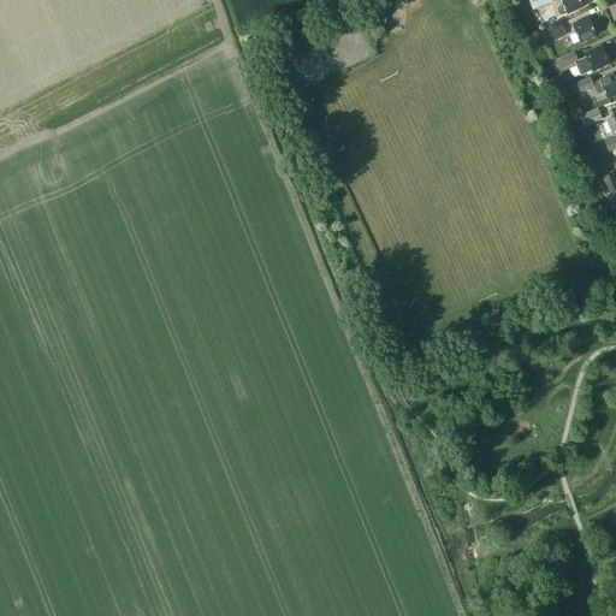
[(560,0),(562,4),(558,6),(557,7),(557,9),(558,11),(558,13),(561,15),(563,15),(567,13),(584,6),(580,0),(560,0)]
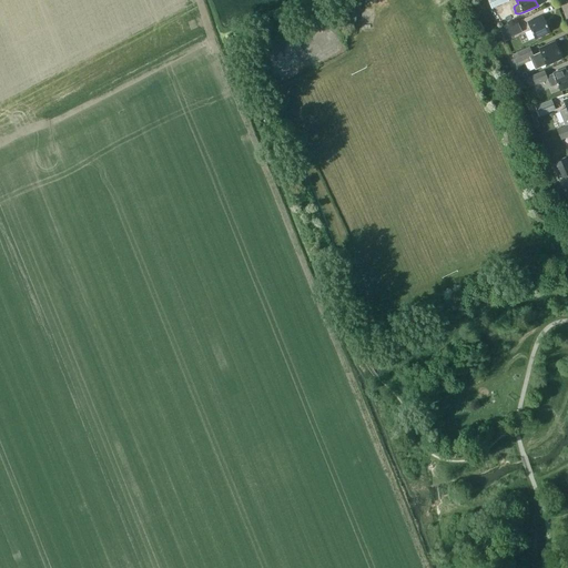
[(535,39),(550,32),(543,17),(527,23),(535,39)]
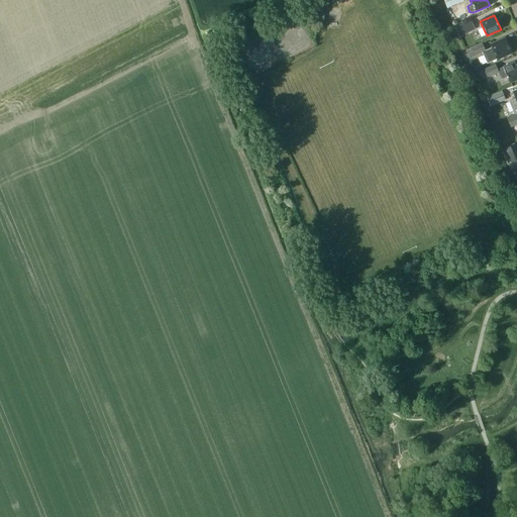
[(455,26),(460,36),(476,29),(472,19),(455,26)]
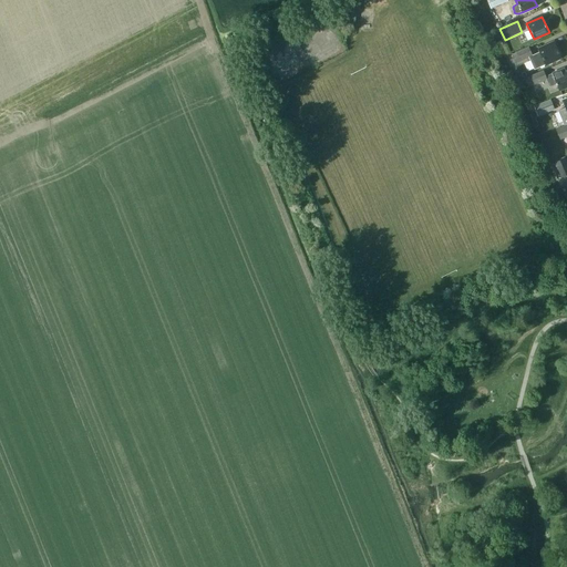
[(546,65),(562,59),(554,42),(538,50),(539,52),(533,55),(529,58),(534,70),(545,64),(546,65)]
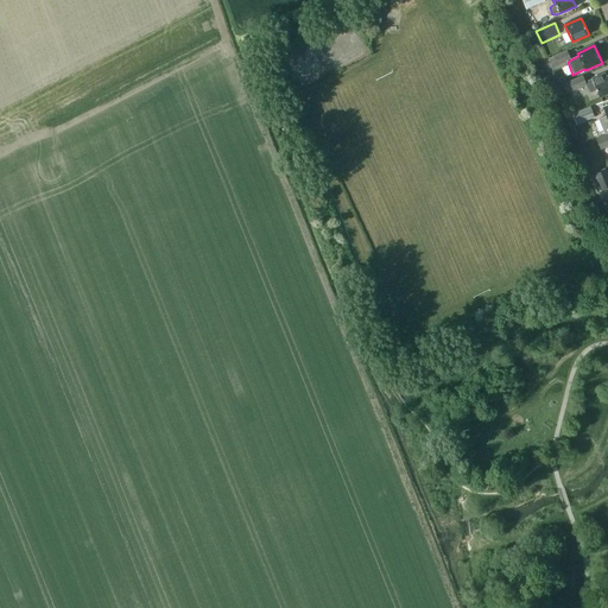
[(567,50),(549,58),(553,68),(568,62),(571,59),(567,50)]
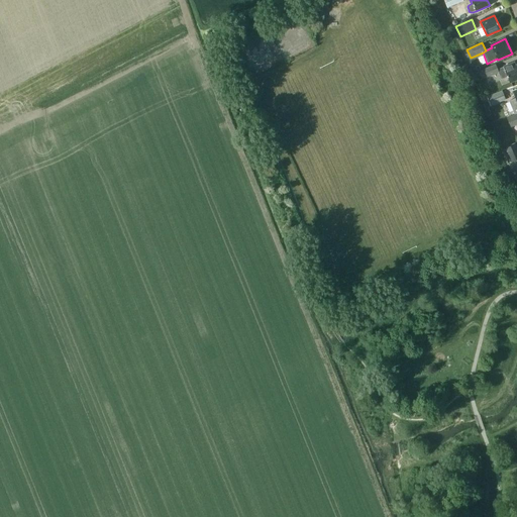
[(509,83),(516,80),(516,67),(515,63),(503,68),(498,71),(496,66),(484,70),(487,78),(498,73),(501,80),(507,78),(509,83)]
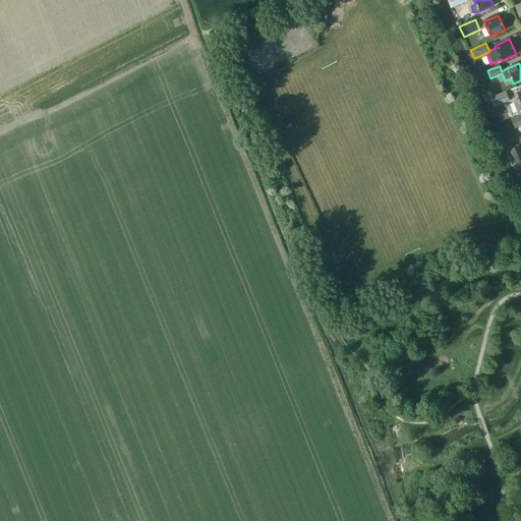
[(490,98),(495,107),(510,101),(506,92),(490,98)]
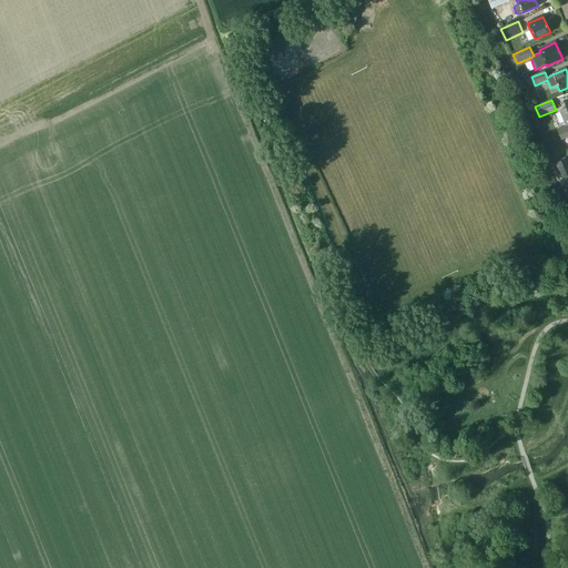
[(567,125),(556,130),(560,141),(567,137),(567,125)]
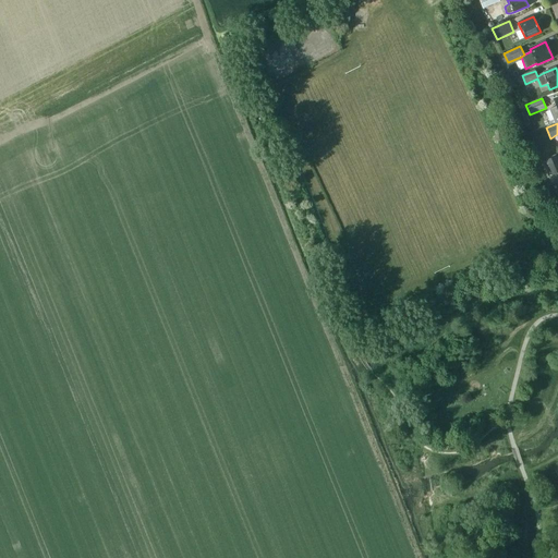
[(552,174),(557,171),(557,158),(556,155),(545,159),(552,174)]
